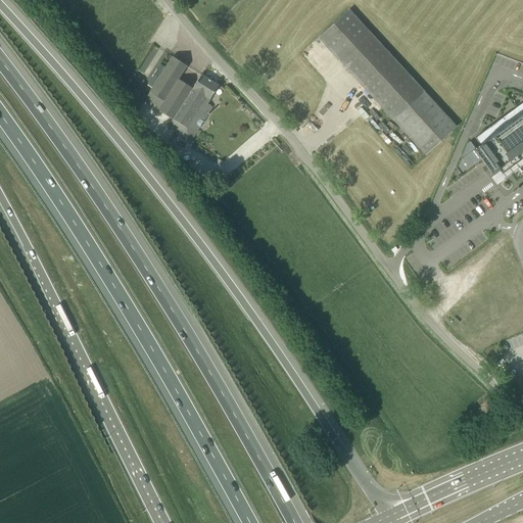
[(457,127),(348,9),(318,38),(425,155),(457,127)]
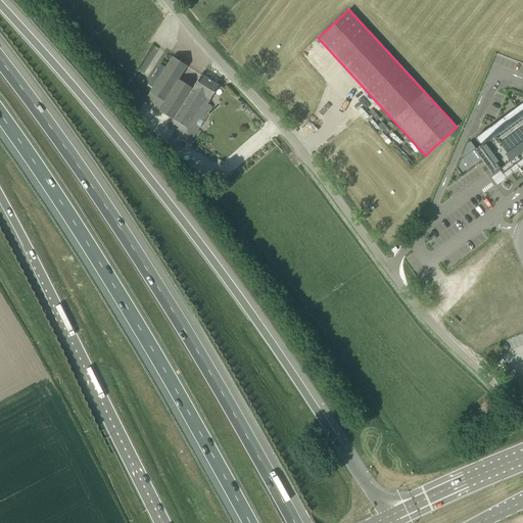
[(151,62),(158,48),(152,45),(145,59),(151,62)]
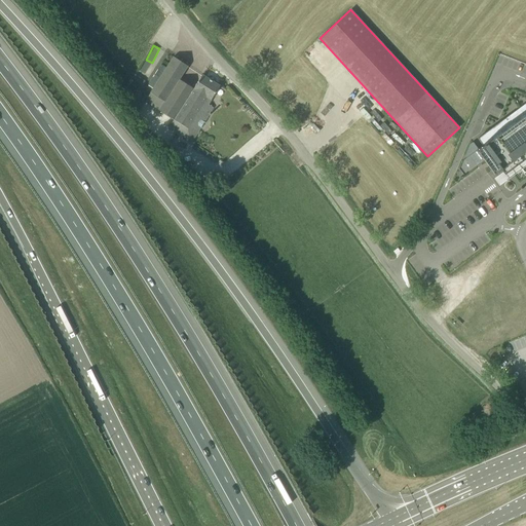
[(174,119),(168,128),(191,143),(213,109),(208,105),(220,86),(202,75),(194,88),(180,79),(188,66),(174,57),(166,68),(153,88),(146,100),(145,101),(174,119)]
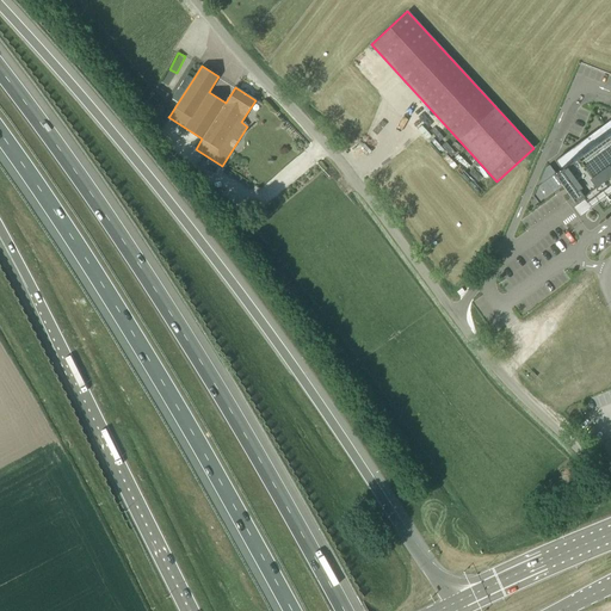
[(187,75),(172,99),(178,103),(193,79),(187,75)]
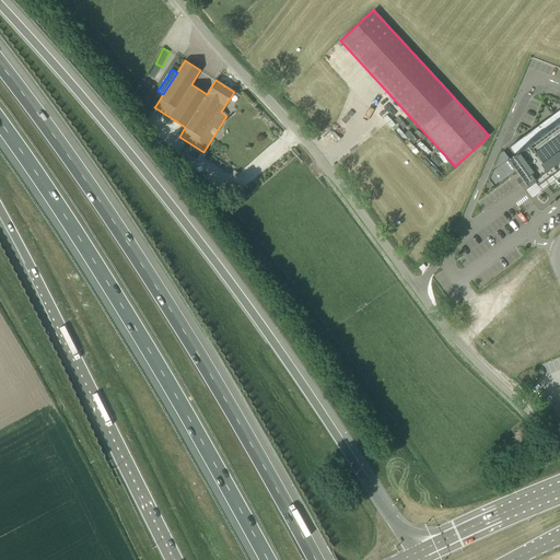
[(144,80),(141,84),(151,91),(154,86),(144,80)]
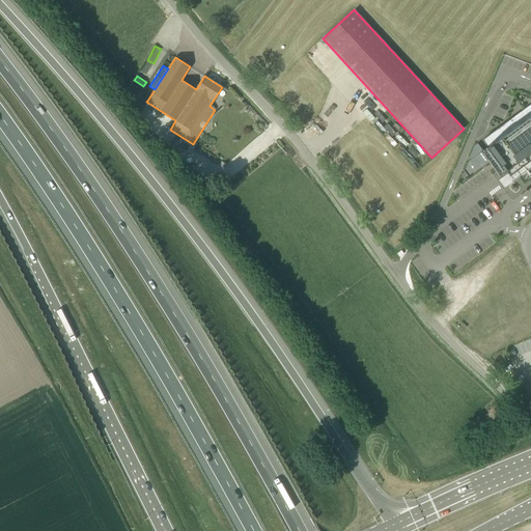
[(487,147),(485,148),(481,151),(499,175),(503,172),(505,170),(507,174),(509,175),(516,170),(520,174),(526,169),(530,164),(530,107),(511,121),(510,119),(482,140),(487,146),(487,147)]
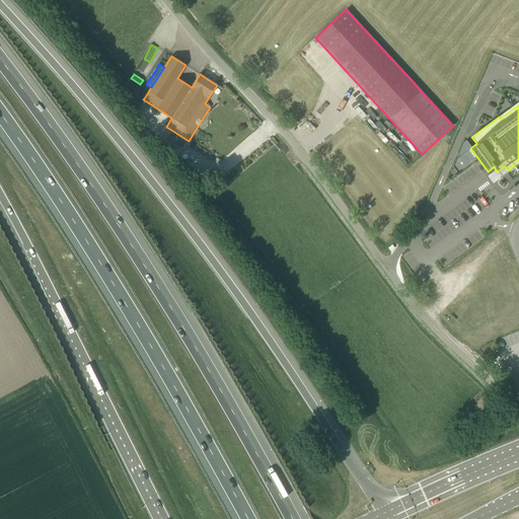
[(483,421),(478,413),(473,415),(477,423),(483,421)]
